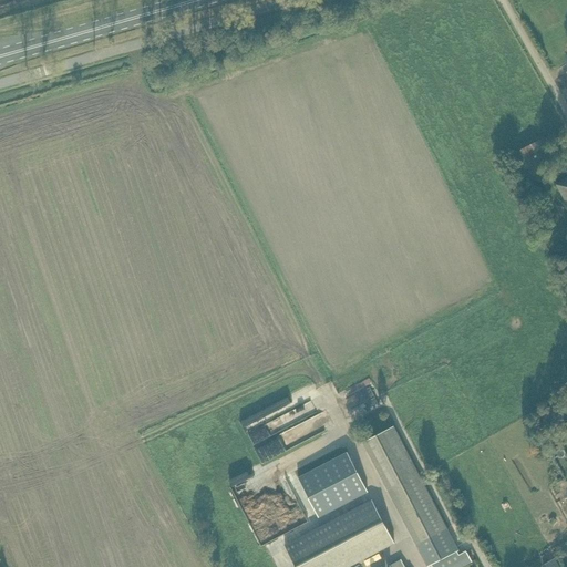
[(566,204),(566,178),(556,185),(566,204)]
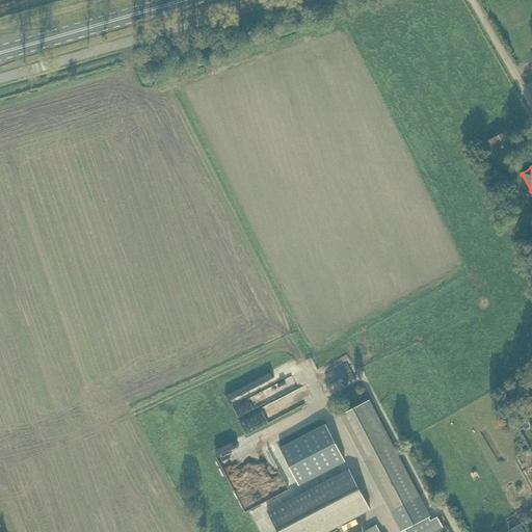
[(512,196),(509,190),(501,195),(504,201),(512,196)]
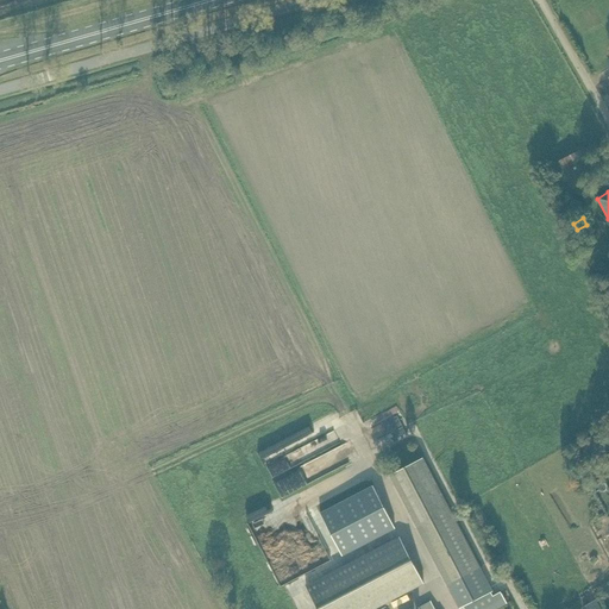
[(376,439),(383,444),(387,435),(395,439),(400,431),(390,426),(385,435),(380,432),(376,439)]
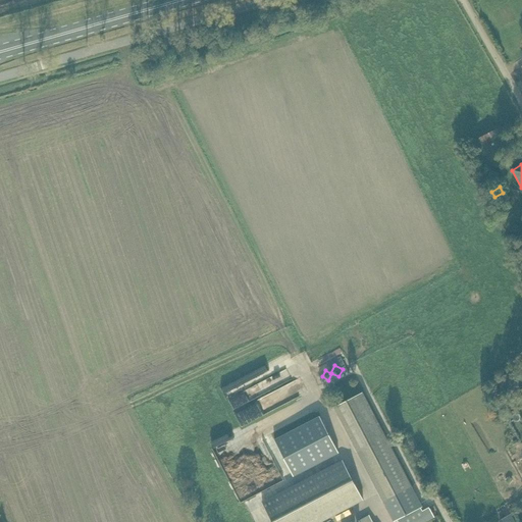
[(246,401),(286,377),(281,367),(240,390),(246,401)]
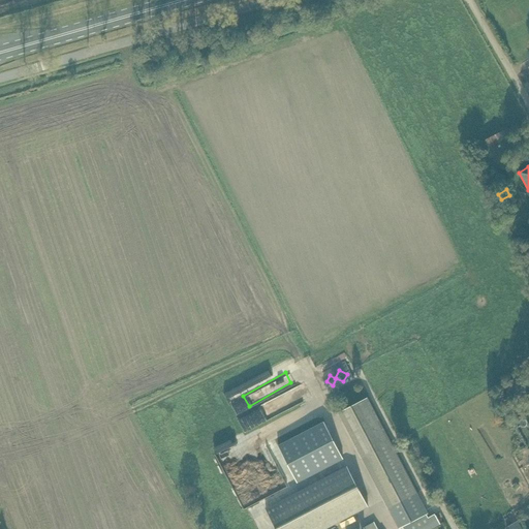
[(526,393),(521,378),(507,383),(511,398),(526,393)]
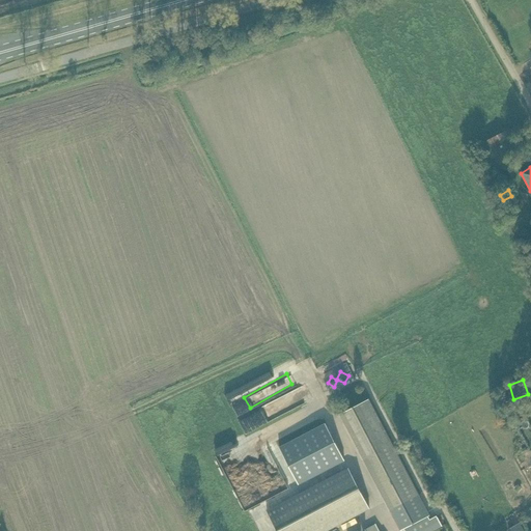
[(488,399),(493,406),(500,401),(496,395),(488,399)]
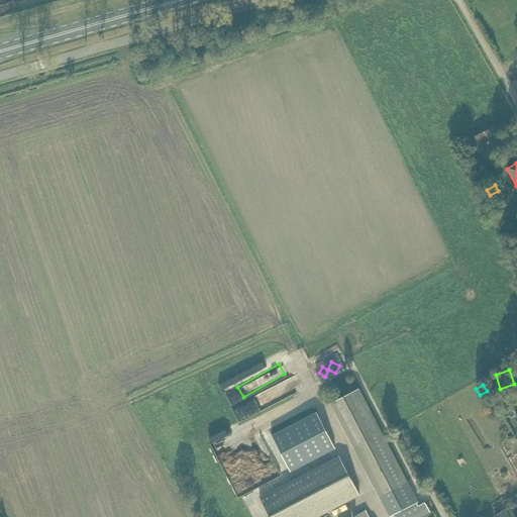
[(359,388),(332,402),(390,516),(393,515),(417,502),(383,433),(359,388)]
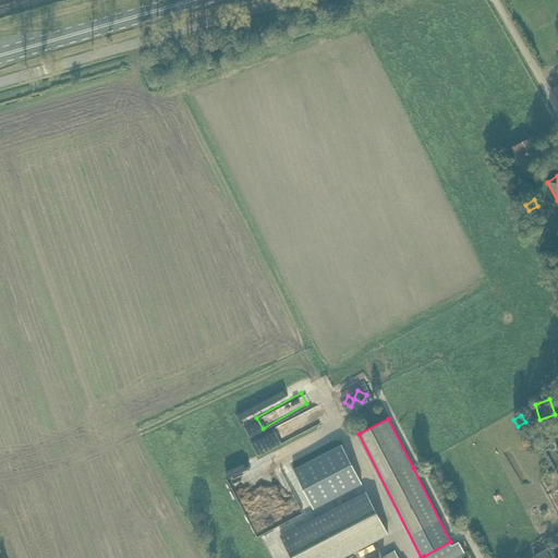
[(242,425),(246,436),(258,431),(253,421),(242,425)]
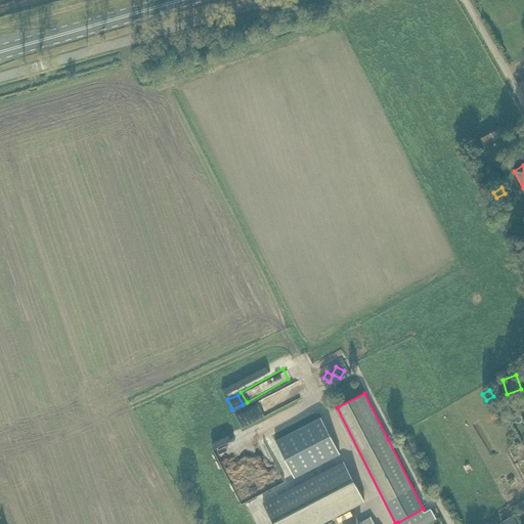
[(252,401),(230,413),(236,426),(259,415),(252,401)]
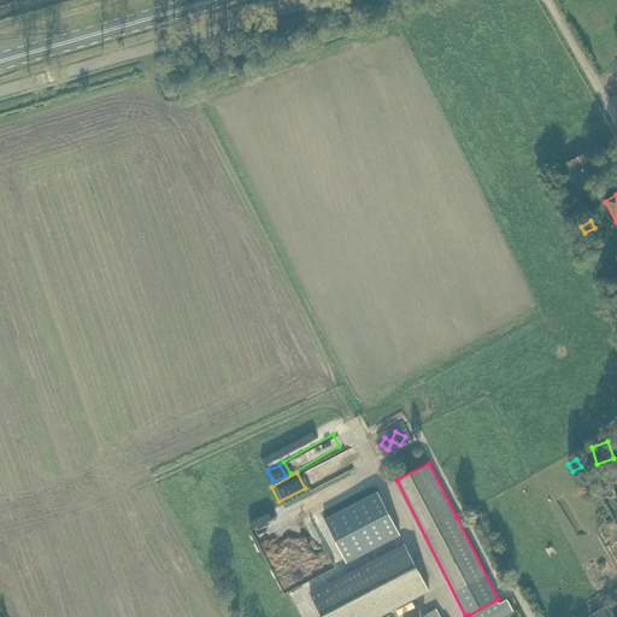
[(377,492),(324,519),(347,562),(399,535),(377,492)]
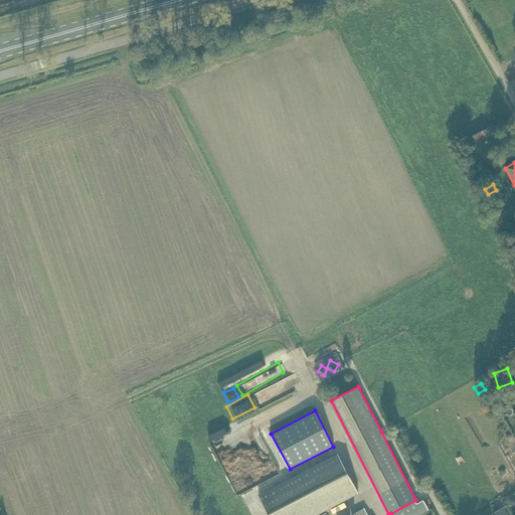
[(338,454),(258,496),(268,514),(315,514),(358,493),(338,454)]
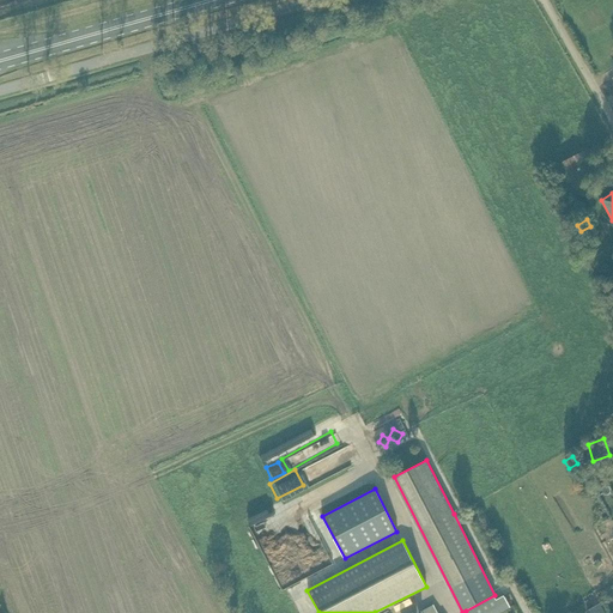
[(290,599),(293,612),(308,612),(309,612),(304,595),(290,599)]
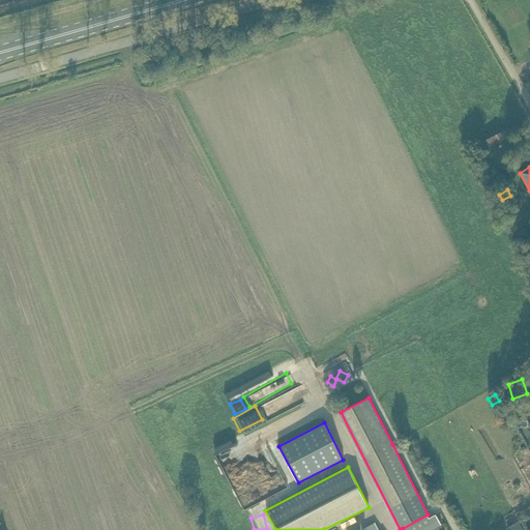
[(428,514),(403,528),(403,529),(433,529),(442,526),(436,514),(430,518),(428,514)]
